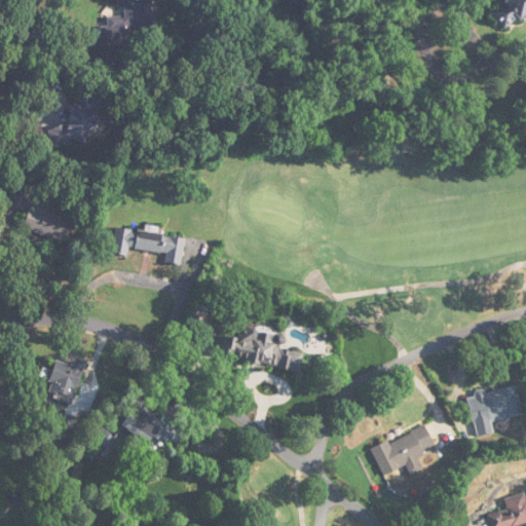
[(116,0),(117,5),(123,5),(124,29),(154,27),(153,13),(151,14),(150,0),(116,0)]
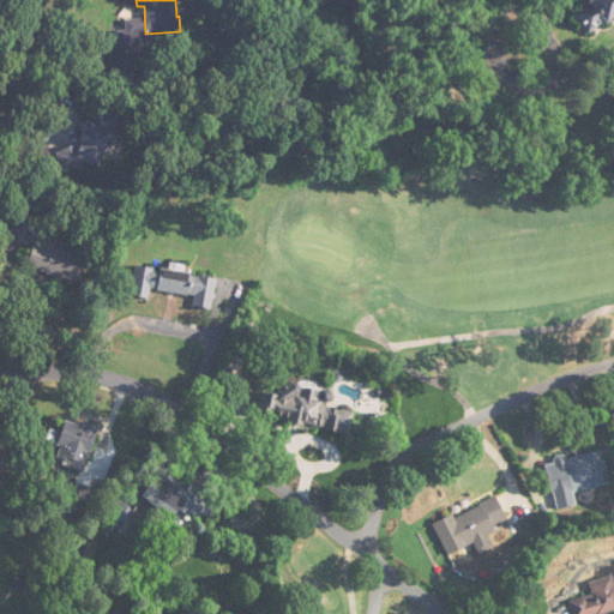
[(591,35),(613,16),(613,0),(589,0),(573,12),(591,35)]
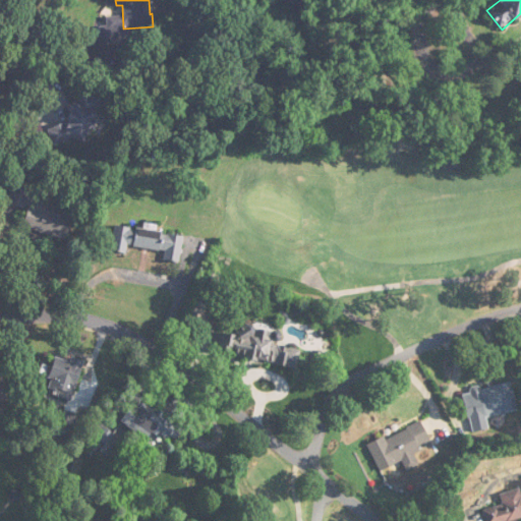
[(51,135),(88,149),(100,116),(95,114),(101,99),(79,90),(63,131),(54,127),(51,135)]
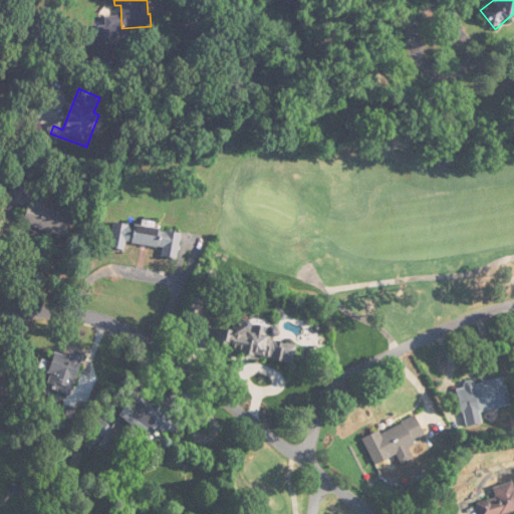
[(7,200),(27,205),(23,225),(64,236),(69,214),(39,207),(42,194),(11,186),(7,200)]
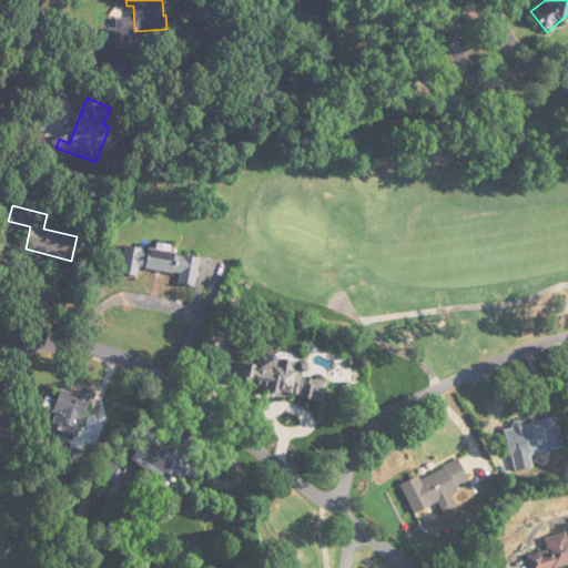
[(139,269),(181,273),(180,283),(195,284),(199,254),(124,246),(122,273),(139,275),(139,269)]
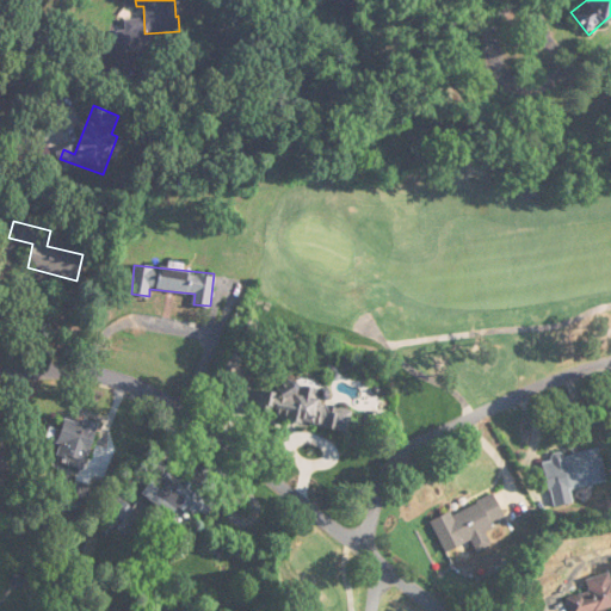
[(349,433),(353,409),(327,403),(329,395),(260,380),(253,413),(349,433)]
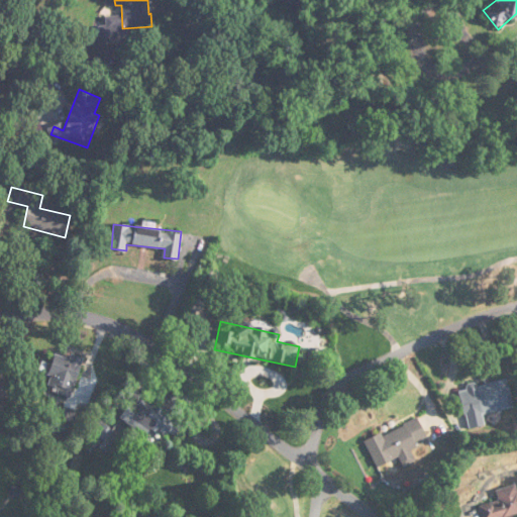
[(83,362),(58,352),(45,387),(70,396),(83,362)]
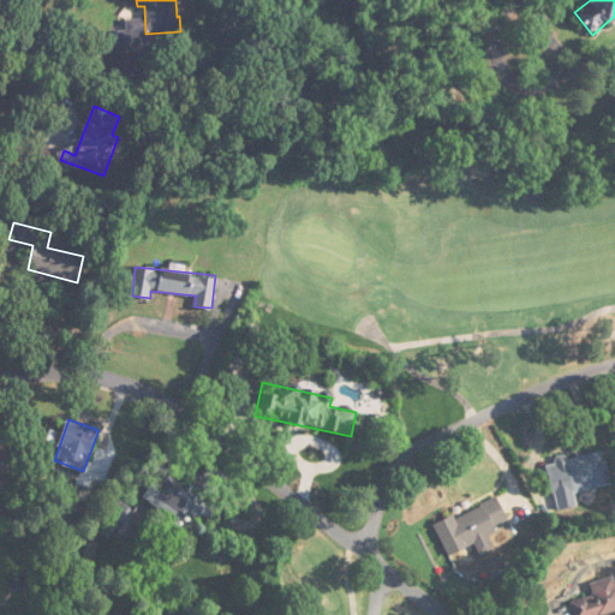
[(574,494),(611,484),(603,451),(547,464),(559,512),(578,507),(574,494)]
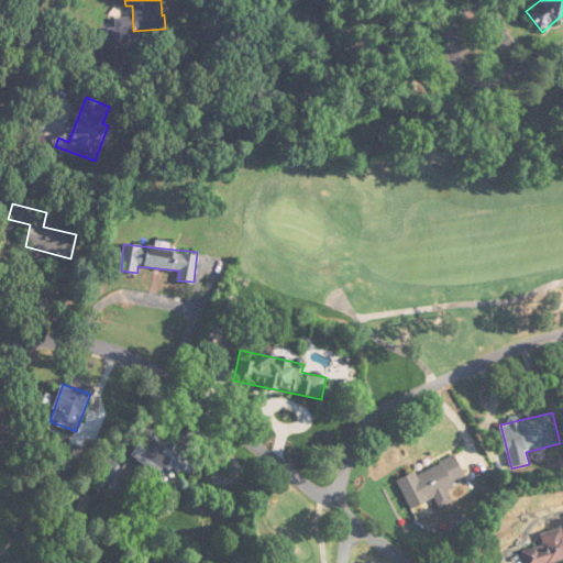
[(143,456),(176,481),(190,460),(157,437),(143,456)]
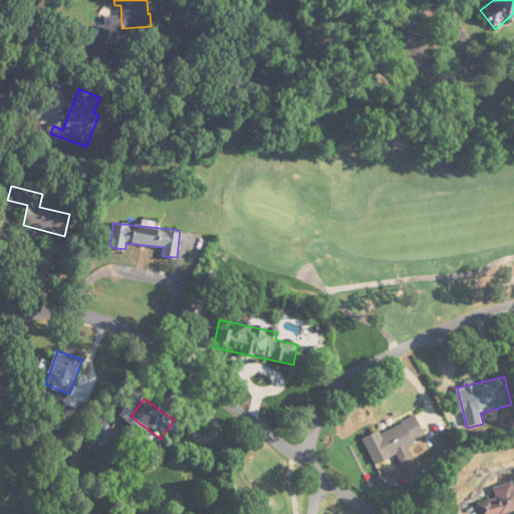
[(414,460),(408,448),(427,439),(415,415),(363,439),(375,465),(397,455),(402,466),(414,460)]
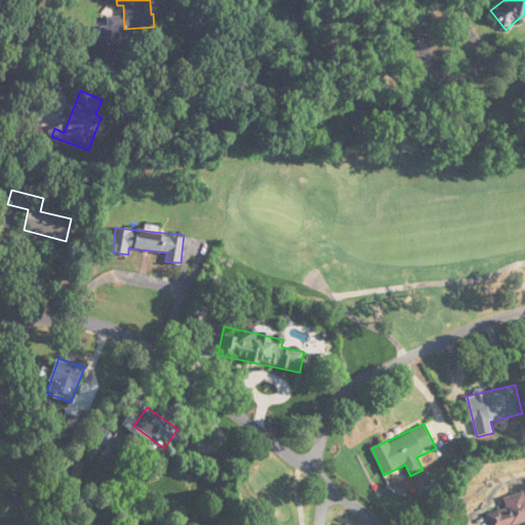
[(489,524),(514,524),(524,522),(524,497),(523,492),(503,498),(507,510),(487,515),(489,524)]
